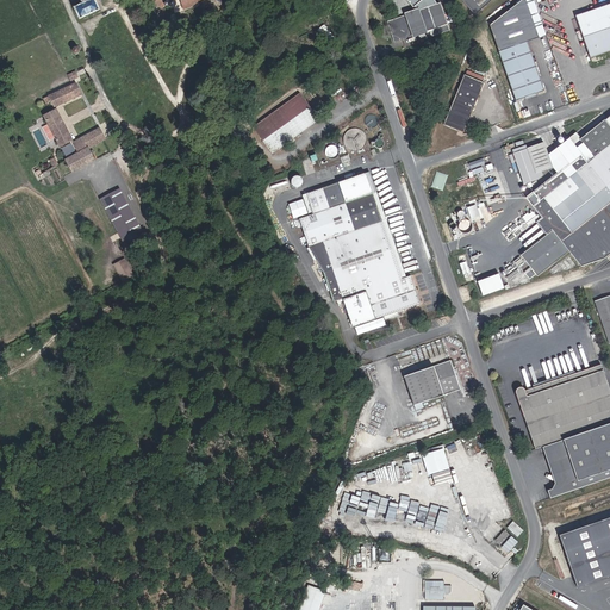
[(76,0),(80,6),(73,10),(79,23),(97,12),(92,1),(93,0),(76,0)]
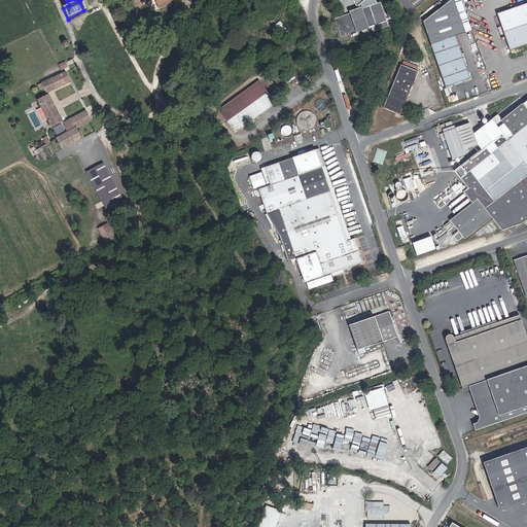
[(401,0),(412,10),(424,0),(401,0)]
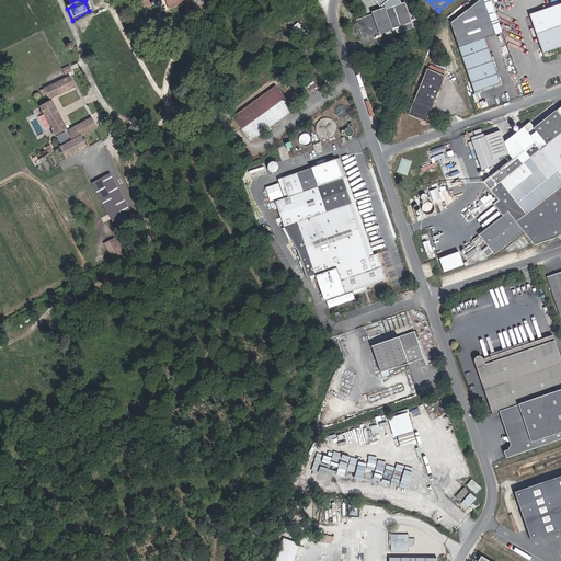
[(459,46),(495,34),(483,1),(451,24),(459,46)]
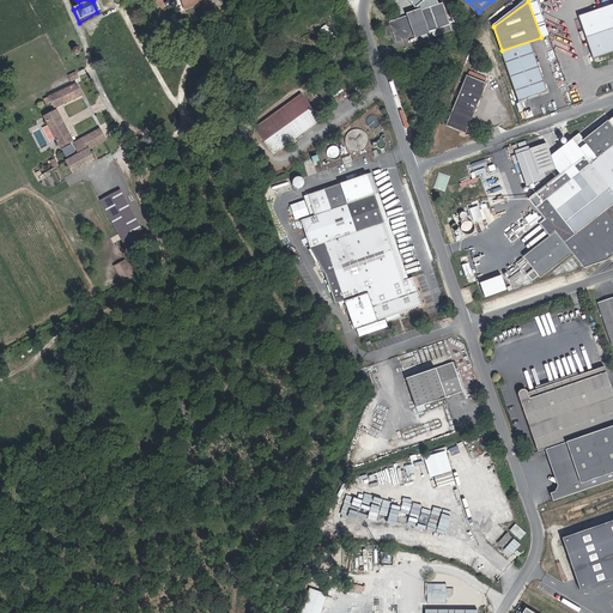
[(612,4),(580,16),(594,58),(612,50),(612,4)]
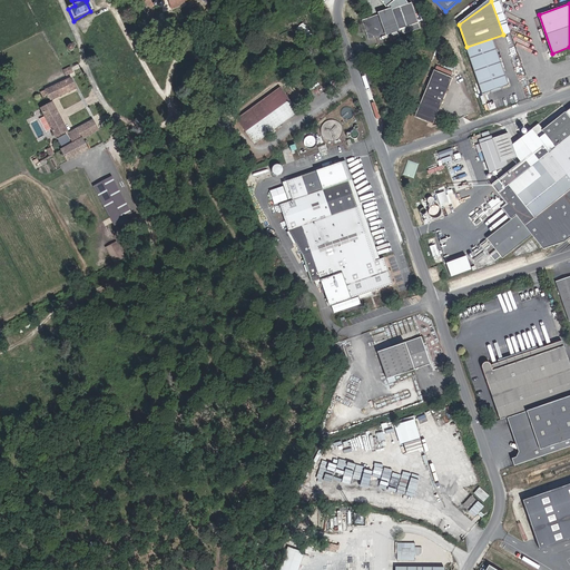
[(367,20),(367,18),(363,19),(363,21),(359,28),(362,36),(363,35),(366,36),(369,38),(376,36),(375,33),(377,30),(380,29),(380,27),(383,26),(384,28),(386,33),(401,29),(393,8),(379,13),(381,19),(382,20),(377,22),(377,20),(376,20),(370,23),(369,22),(367,22),(366,20),(367,20)]
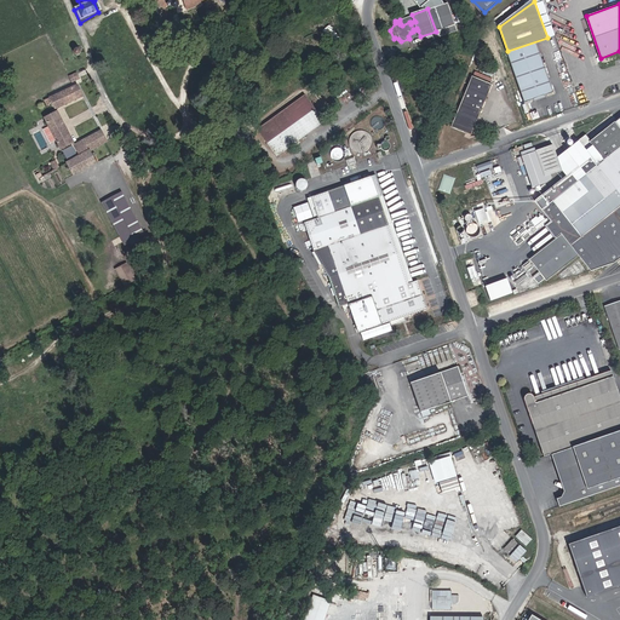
[(537,42),(507,51),(524,102),(554,93),(537,42)]
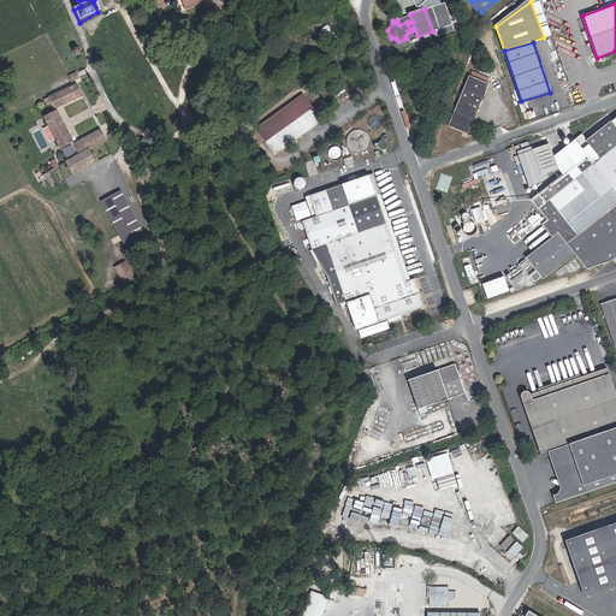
[(473,124),(489,83),(469,75),(449,125),(469,134),(473,124)]
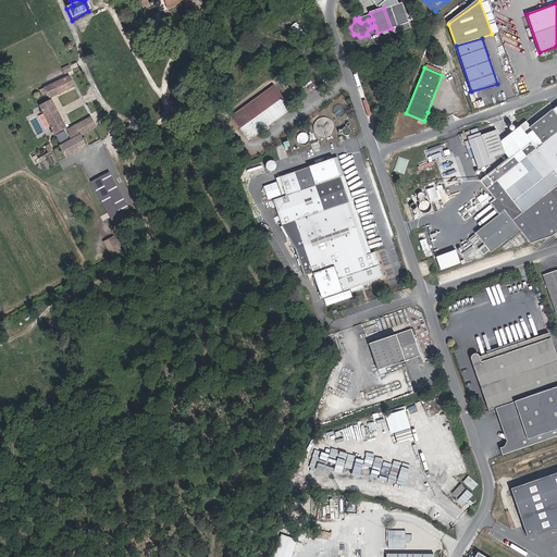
[(75,89),(70,79),(41,95),(44,99),(46,98),(48,102),(49,101),(50,102),(75,89)]
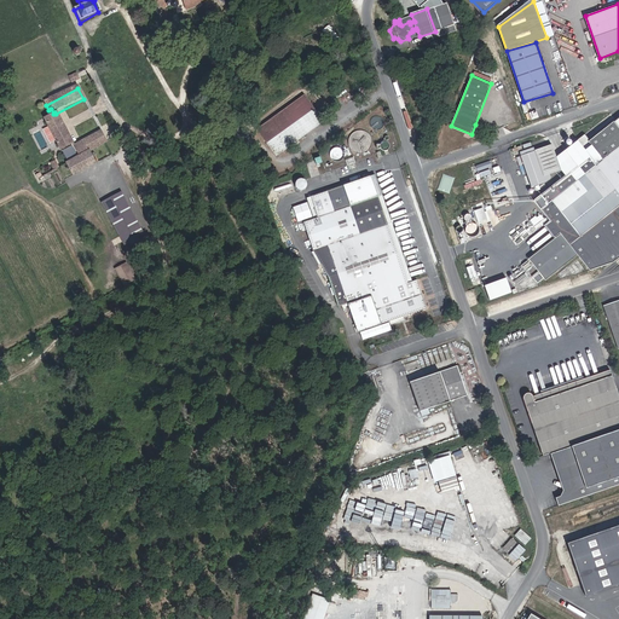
[(304,94),(255,127),(273,155),(322,122),(304,94)]
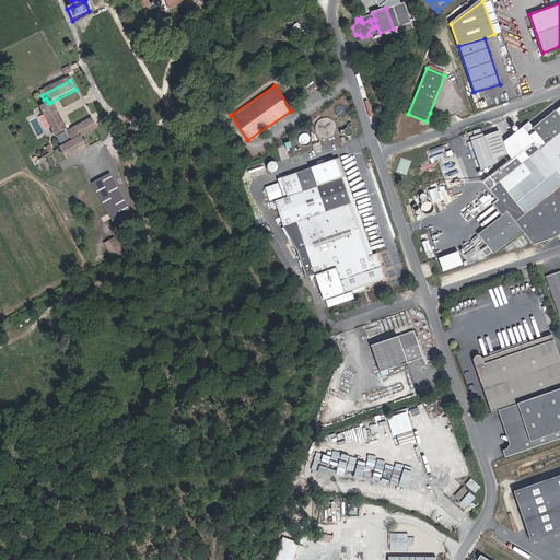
[(53,106),(42,112),(55,136),(65,130),(53,106)]
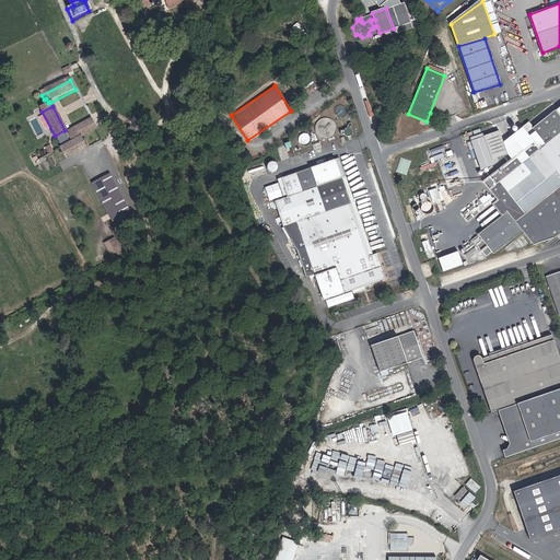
[(338,111),(336,111),(333,113),(330,115),(331,118),(333,121),(336,123),(339,121),(341,119),(342,116),(341,113),(338,111)]
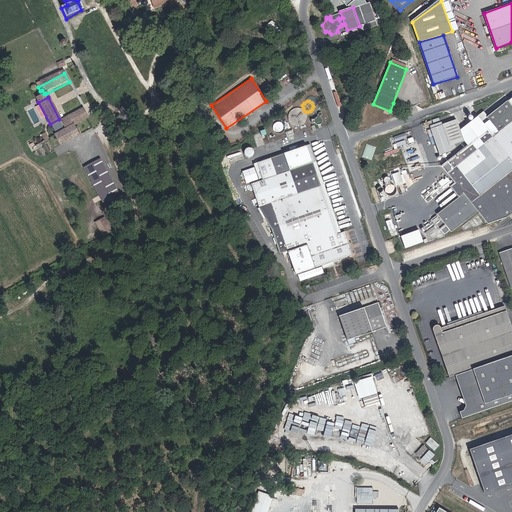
[(451,170),(445,175),(453,186),(461,195),(486,226),(506,219),(511,213),(511,109),(505,101),(484,118),(496,133),(491,138),(485,131),(476,138),(482,145),(475,150),(469,143),(445,162),(451,170)]
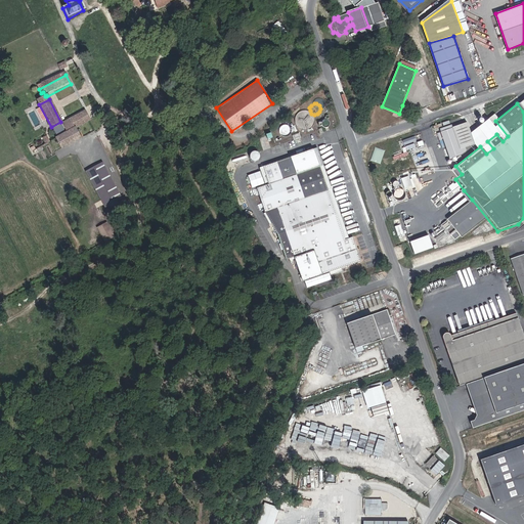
[(85,113),(72,120),(77,129),(90,122),(85,113)]
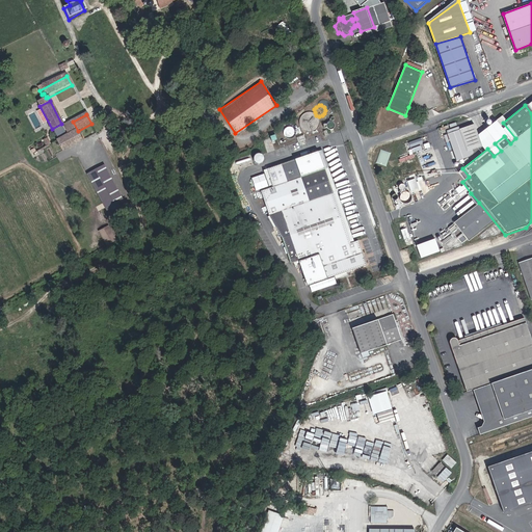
[(310,117),(306,117),(302,117),(299,120),(296,123),(295,128),(297,133),(300,136),(303,137),(308,137),(312,135),(315,132),(316,128),(315,124),(313,121),(310,117)]
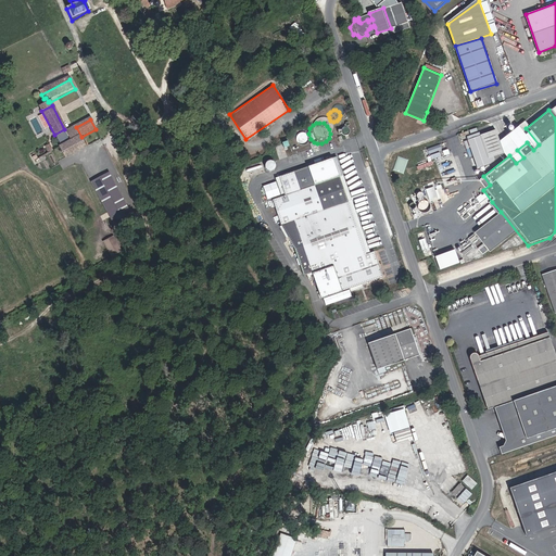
[(72,142),(81,137),(76,127),(66,133),(72,142)]
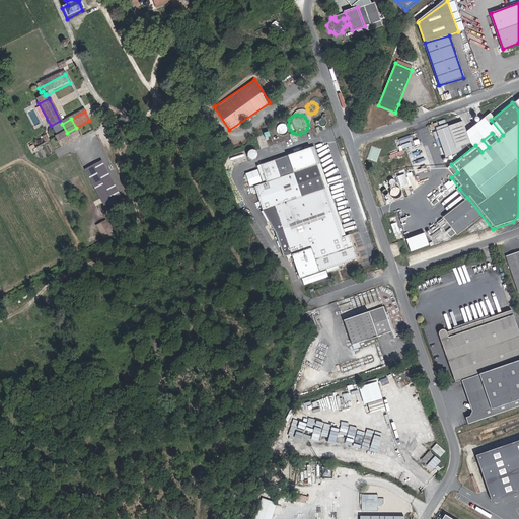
[(321,130),(322,127),(321,124),(318,123),(316,123),(314,125),(314,128),(316,131),(319,131),(321,130)]
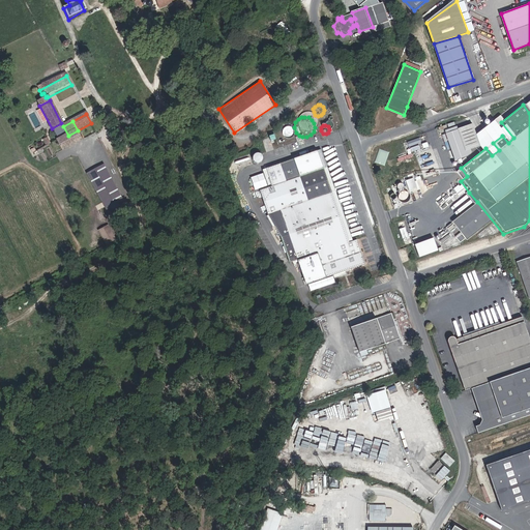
[(454,135),(458,140),(470,131),(468,127),(454,135)]
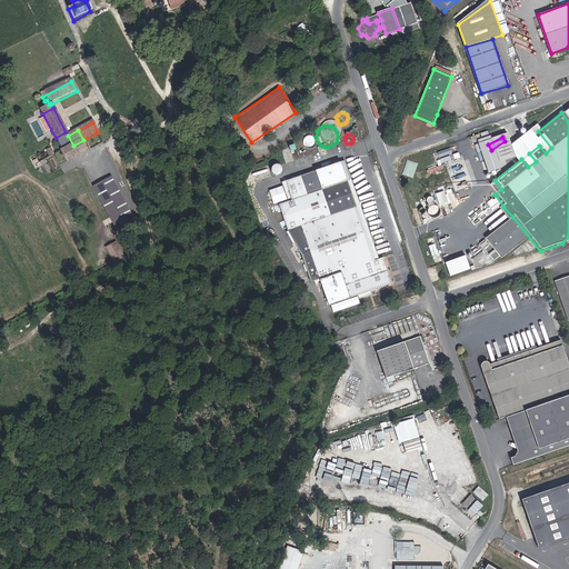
[(83,140),(73,146),(63,151),(69,162),(89,151),(83,140)]
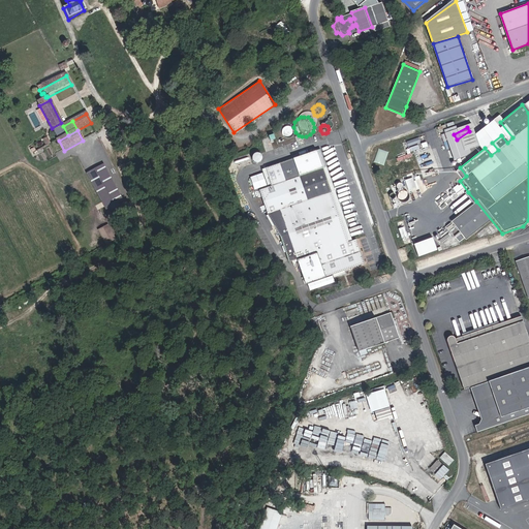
[(288,132),(285,131),(283,131),(280,132),(278,135),(277,139),(279,143),(282,145),(285,145),(288,143),(290,139),(290,135),(288,132)]
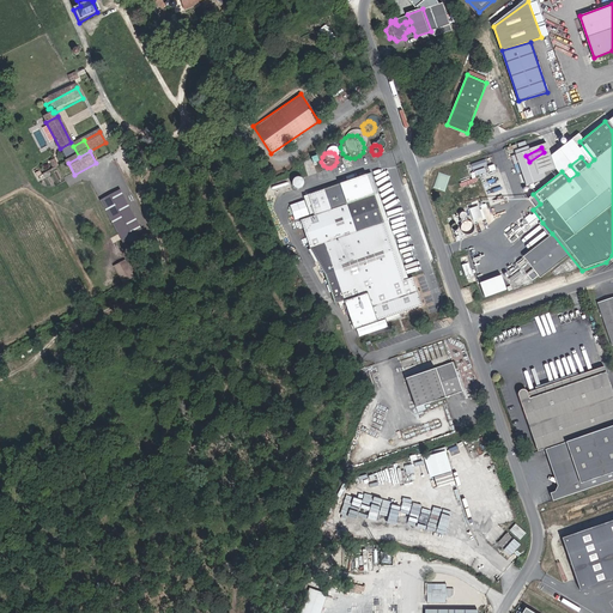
[(544,152),(529,162),(538,178),(554,171),(544,152)]
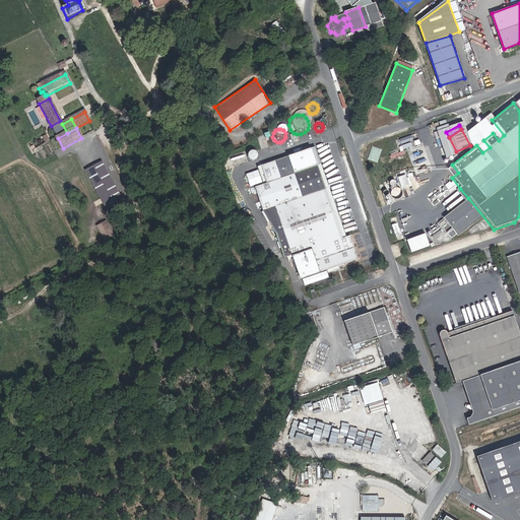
[(44,146),(45,147),(50,158),(58,154),(51,142),(44,146)]
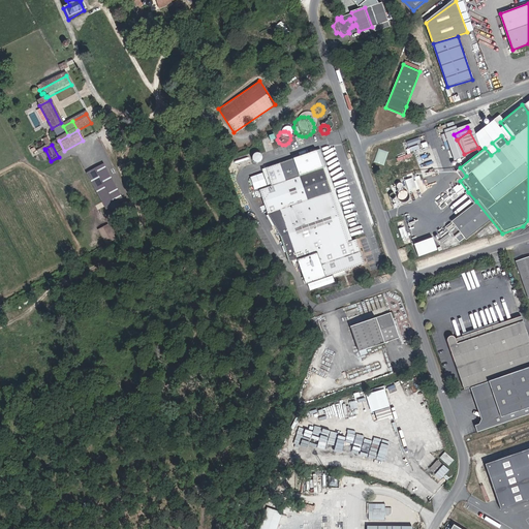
[(249,158),(261,162),(263,156),(252,151),(249,158)]
